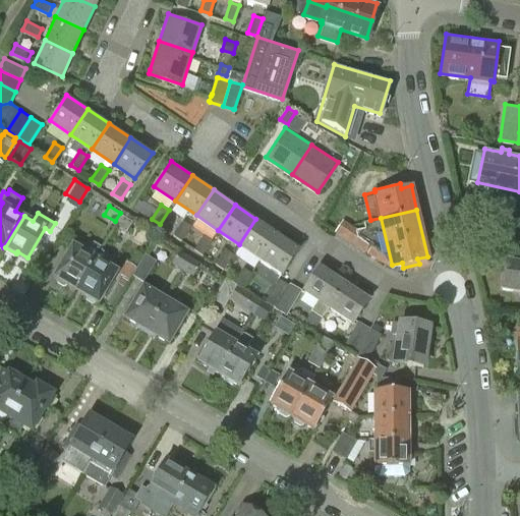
[(120,213),(115,221),(126,228),(132,219),(120,213)]
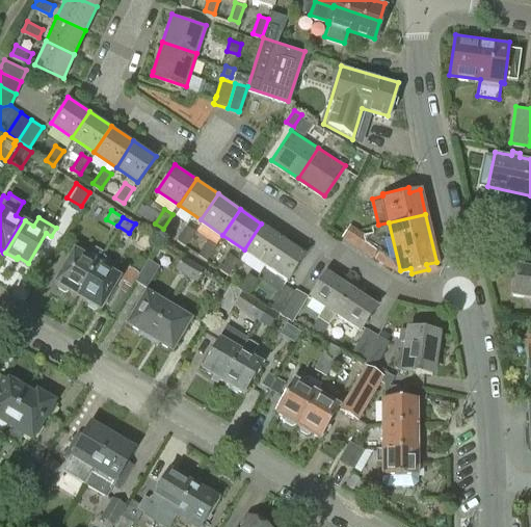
[(177,238),(185,243),(194,229),(186,224),(177,238)]
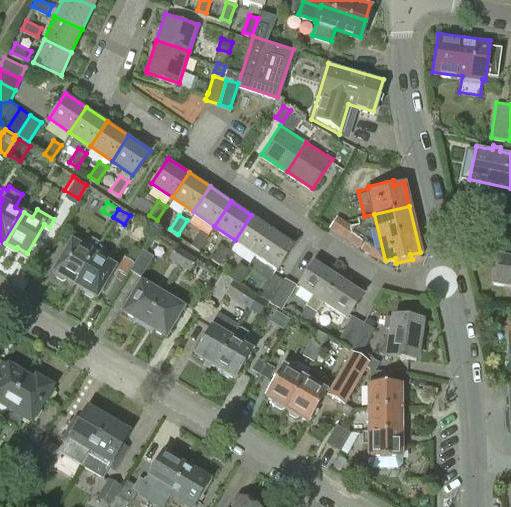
[(235,240),(255,254),(272,229),(251,215),(235,240)]
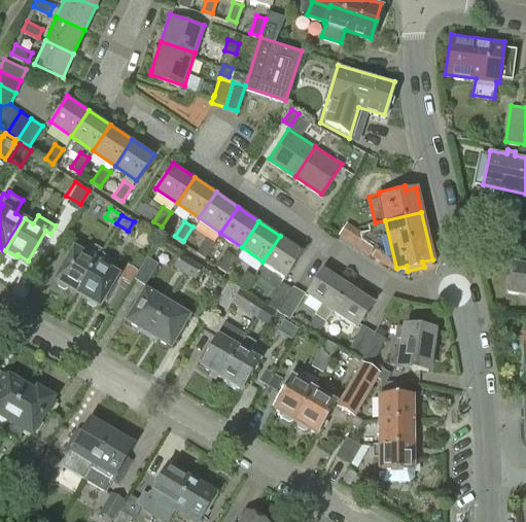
[(196,249),(204,255),(214,241),(206,236),(196,249)]
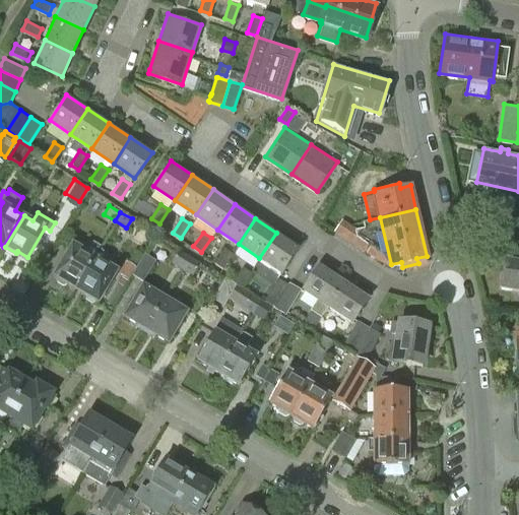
[(276,233),(259,258),(280,272),(298,247),(276,233)]
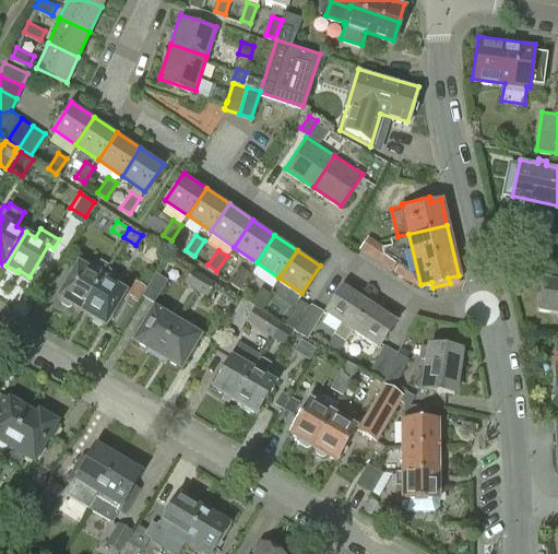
[(72,302),(82,308),(106,264),(97,259),(92,268),(79,260),(59,294),(61,296),(62,301),(69,304),(72,302)]
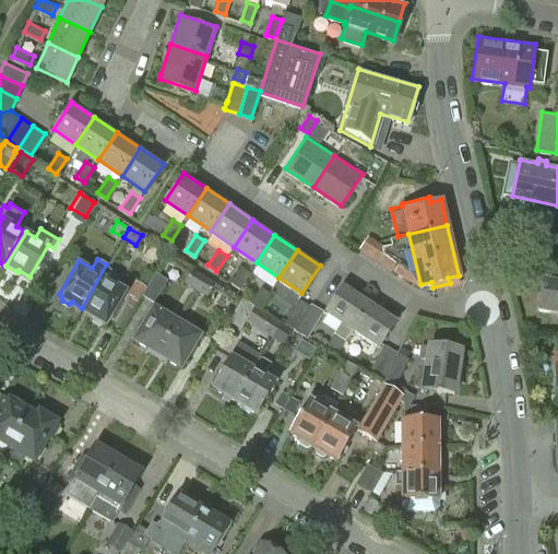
[(106,264),(82,308),(92,314),(93,318),(99,322),(103,320),(106,321),(126,289),(110,279),(116,270),(106,264)]
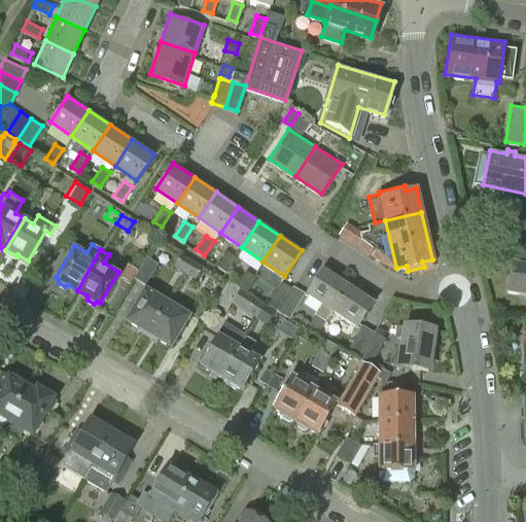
[(217,264),(225,270),(235,255),(226,250),(217,264)]
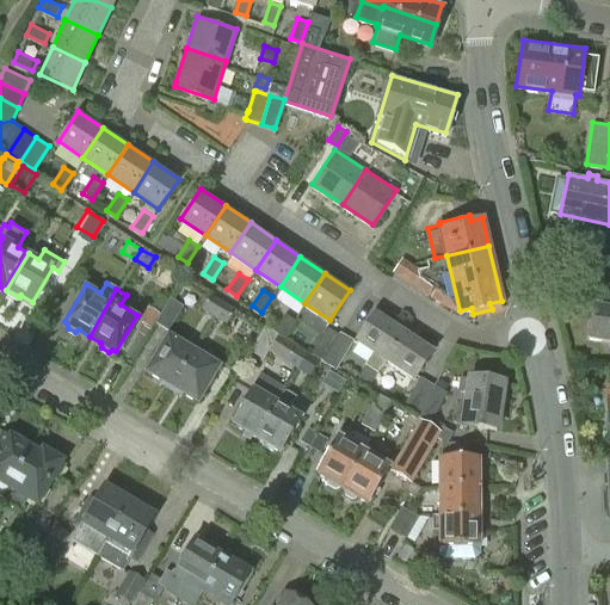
[(203,307),(215,314),(223,298),(211,291),(203,307)]
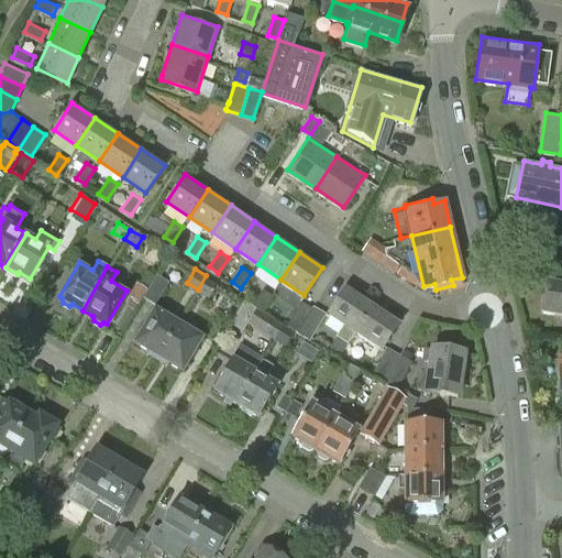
[(144,295),(155,302),(168,280),(157,273),(144,295)]
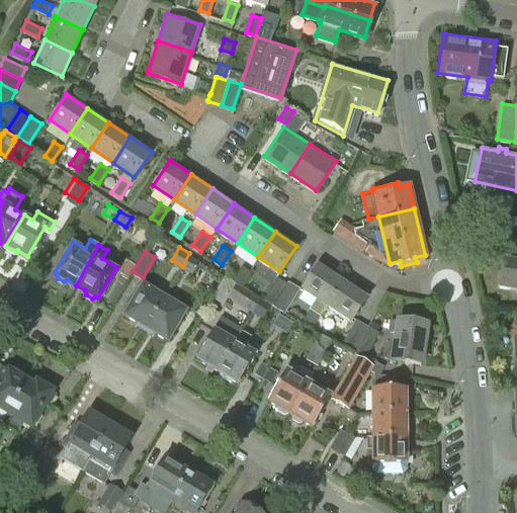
[(189,253),(182,266),(192,272),(199,260),(189,253)]
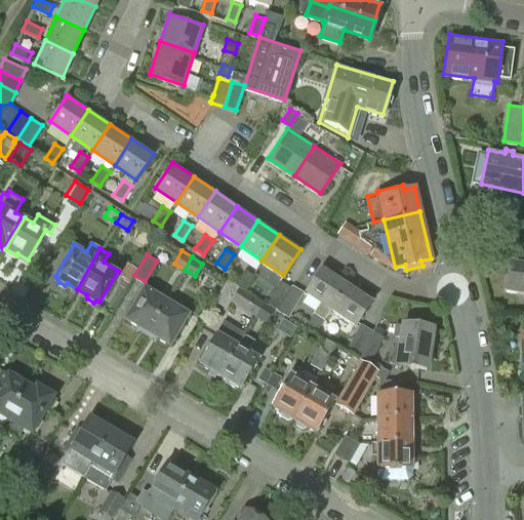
[(505,288),(523,291),(523,262),(510,260),(505,288)]
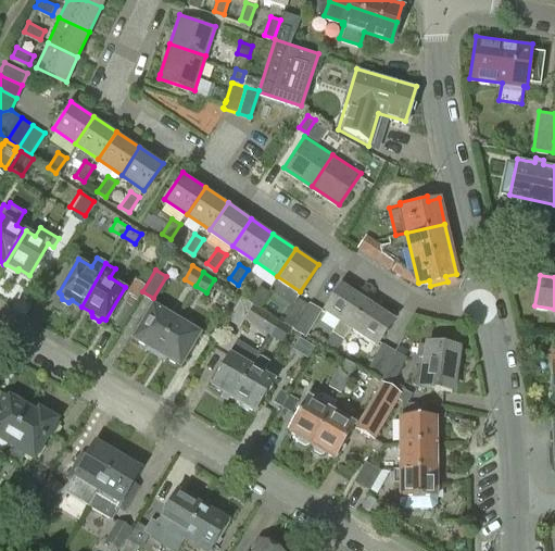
[(137,276),(129,289),(138,293),(146,280),(137,276)]
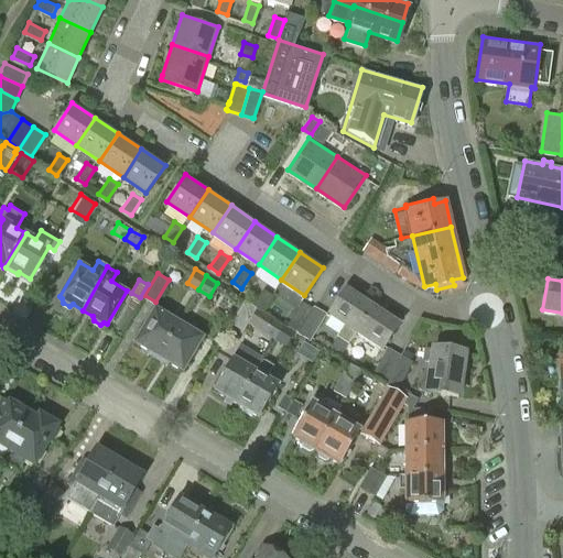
[(262,287),(252,303),(257,306),(261,309),(271,294),(262,287)]
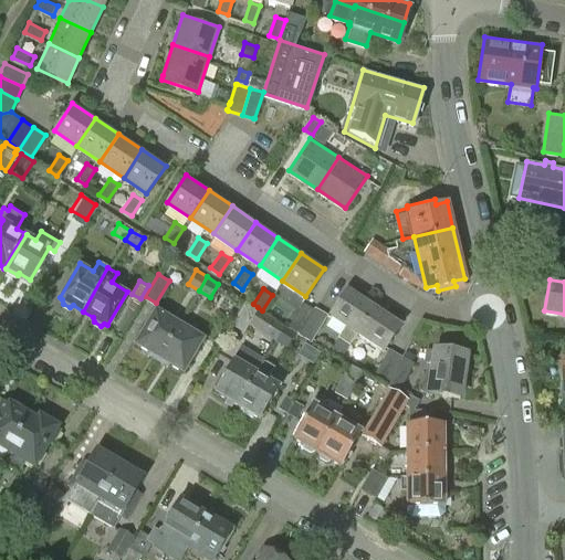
[(347,289),(331,314),(345,324),(337,335),(339,336),(332,348),(342,355),(357,331),(374,306),(347,289)]
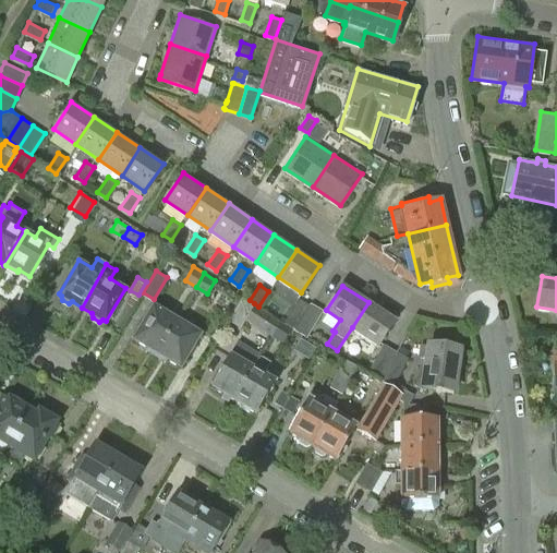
[(250,300),(242,296),(228,319),(240,326),(254,303),(250,300)]
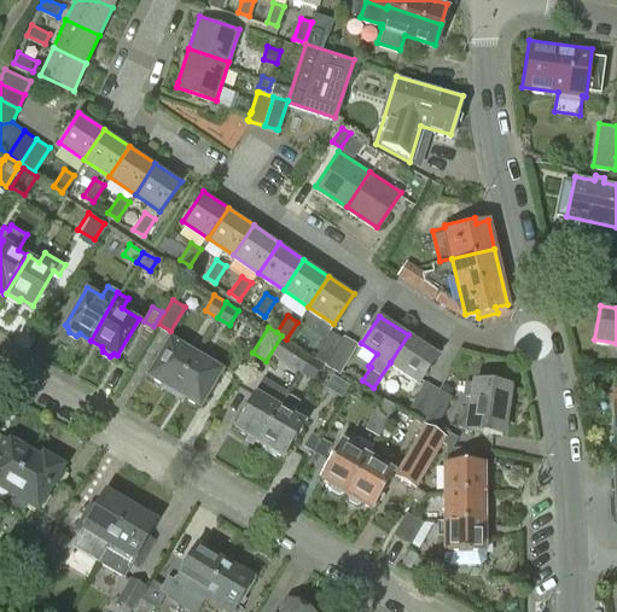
[(331,328),(315,354),(327,361),(342,337),(331,328)]
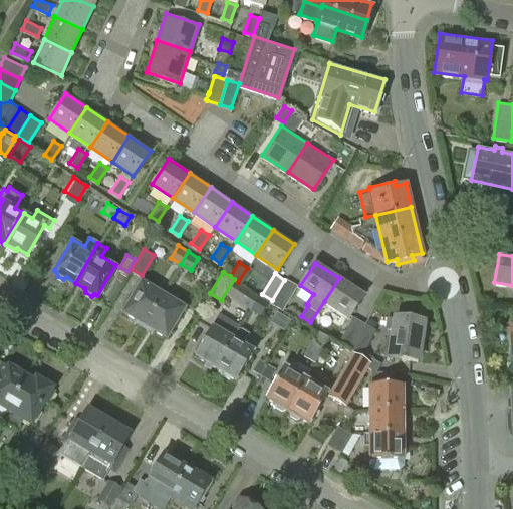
[(272,300),(271,301),(281,308),(296,284),(286,277),(284,280),(272,300)]
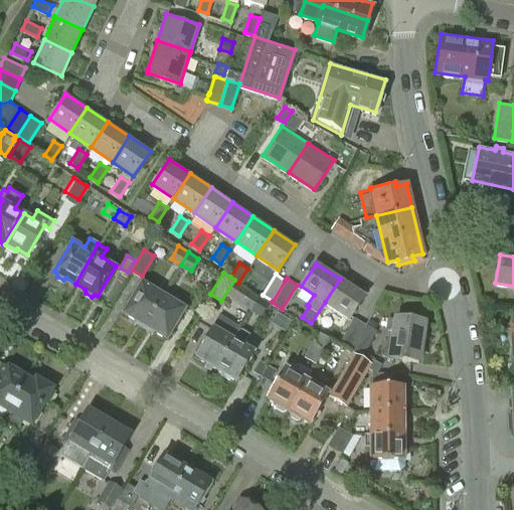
[(340,279),(325,302),(348,317),(363,295),(340,279)]
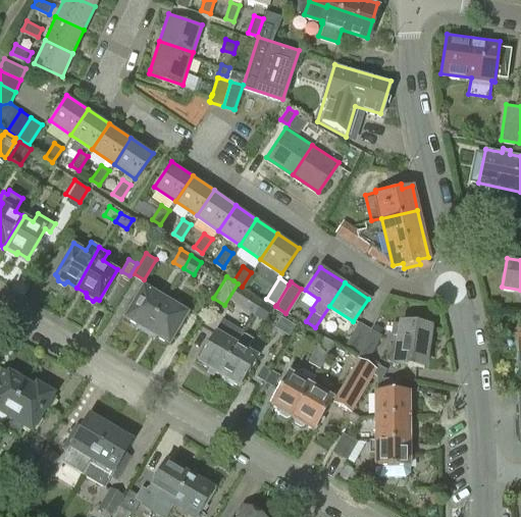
[(126,315),(148,327),(165,298),(152,290),(152,289),(150,288),(149,289),(144,286),(142,289),(138,292),(135,297),(135,302),(126,315)]
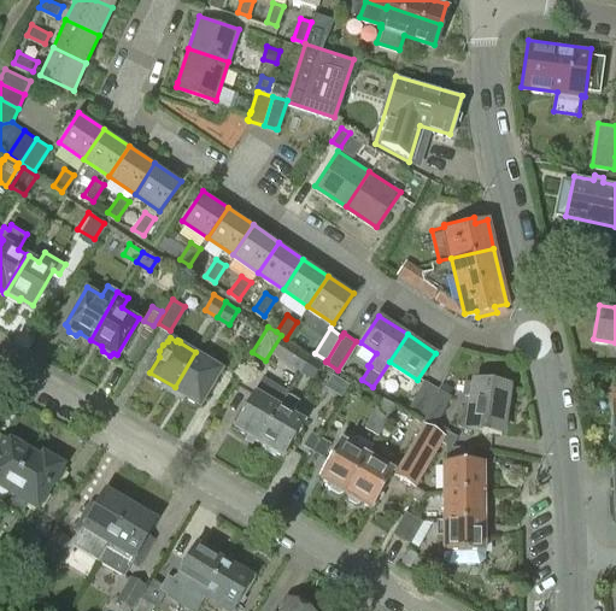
[(310,356),(298,348),(288,363),(300,370),(310,356)]
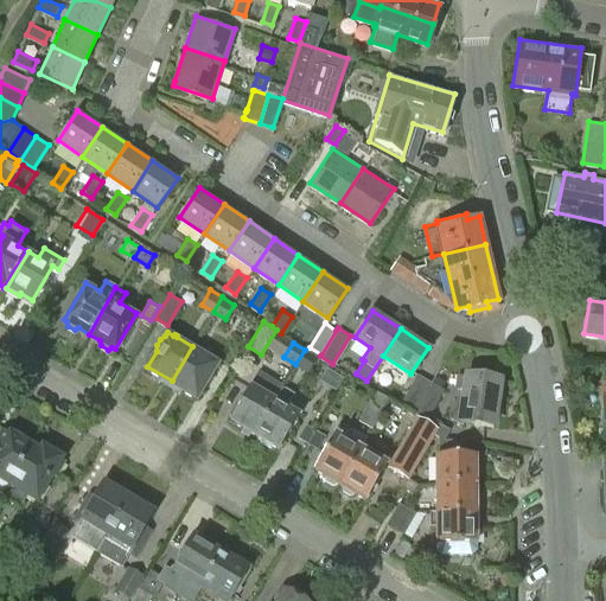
[(192,346),(172,381),(196,396),(205,382),(210,377),(214,371),(215,365),(217,362),(211,358),(211,357),(209,356),(192,346)]
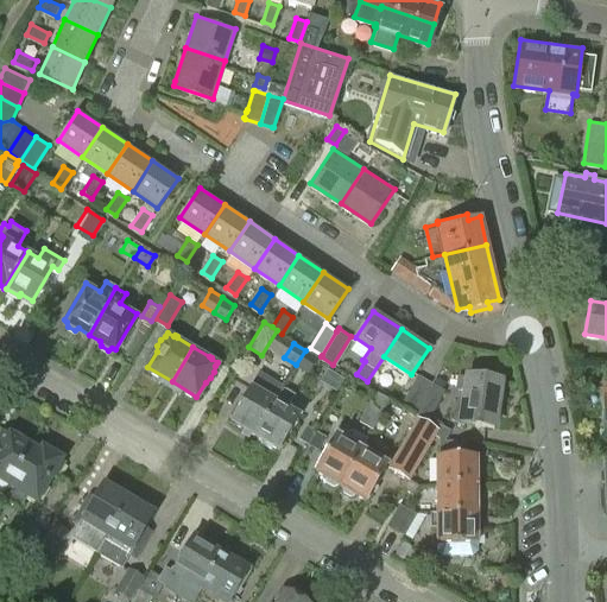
[(317,357),(305,350),(296,365),(309,372),(317,357)]
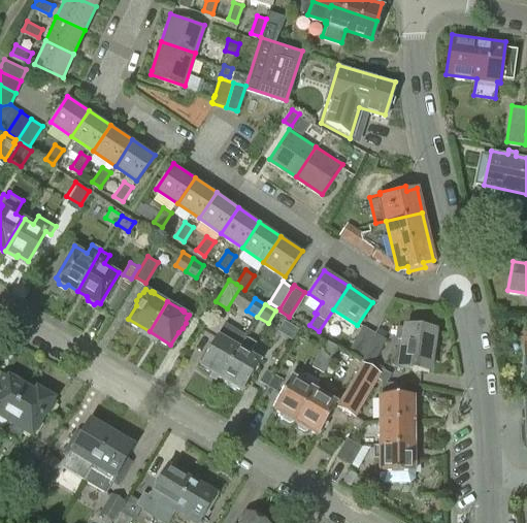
[(200,363),(222,377),(245,335),(224,323),(200,363)]
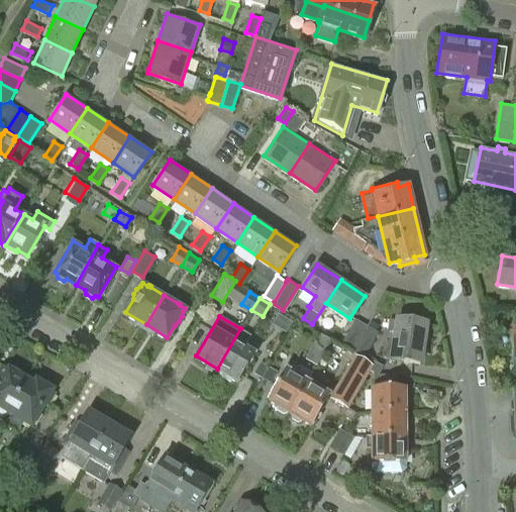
[(341,342),(352,348),(367,324),(355,317),(341,342)]
